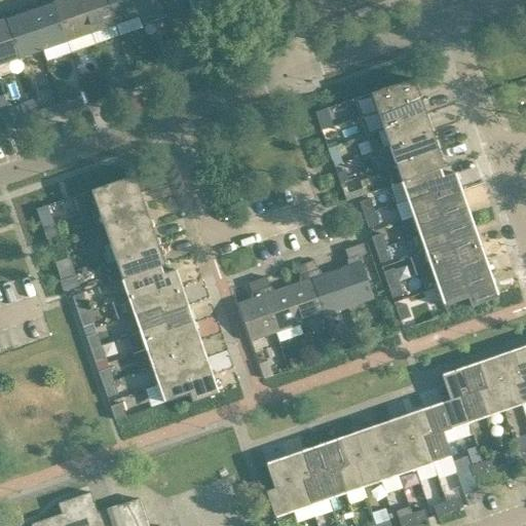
[(90,34),(78,0),(58,0),(52,2),(67,42),(90,34)]
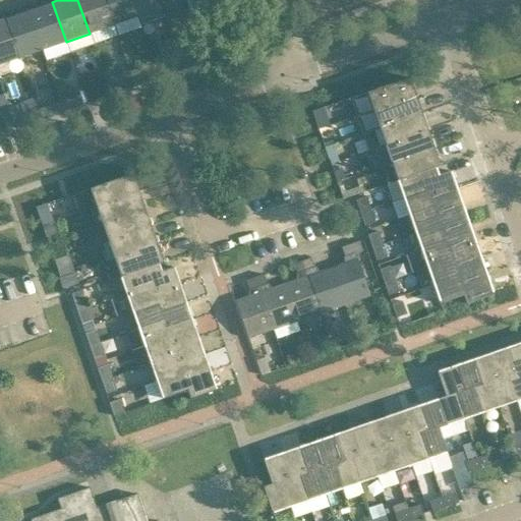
[(114,24),(105,0),(77,0),(90,34),(114,24)]
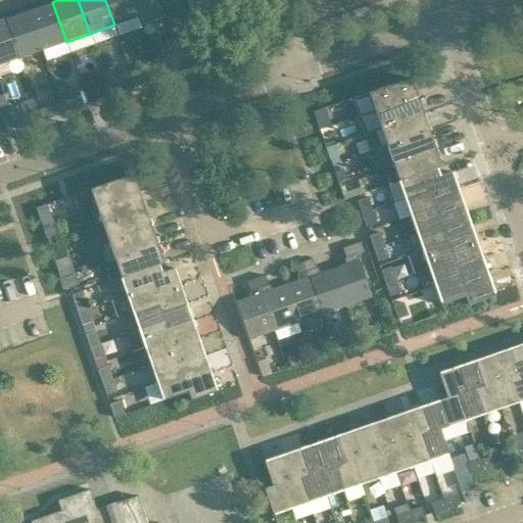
[(138,16),(132,0),(105,0),(114,25),(138,16)]
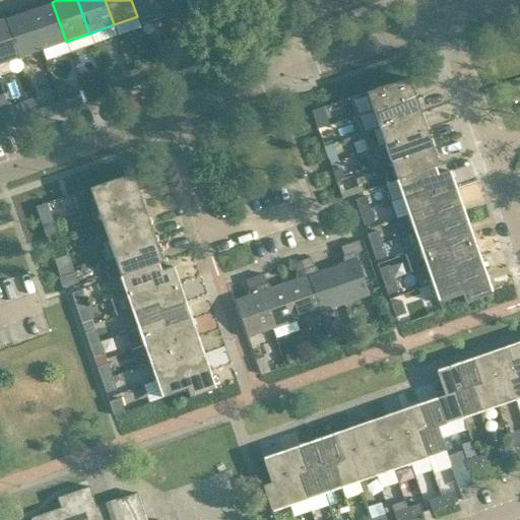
[(160,8),(157,0),(131,0),(137,16),(160,8)]
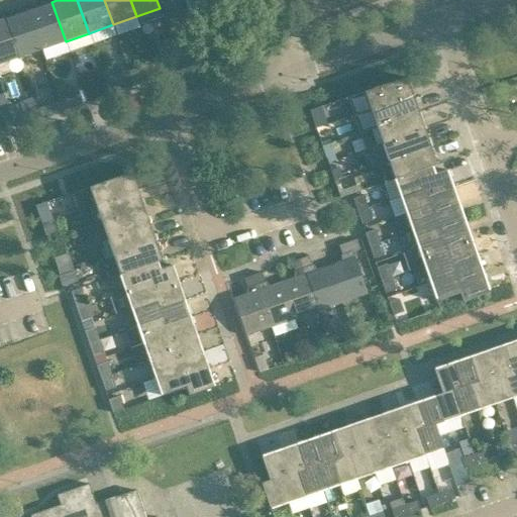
[(183,0),(157,0),(160,8),(183,0)]
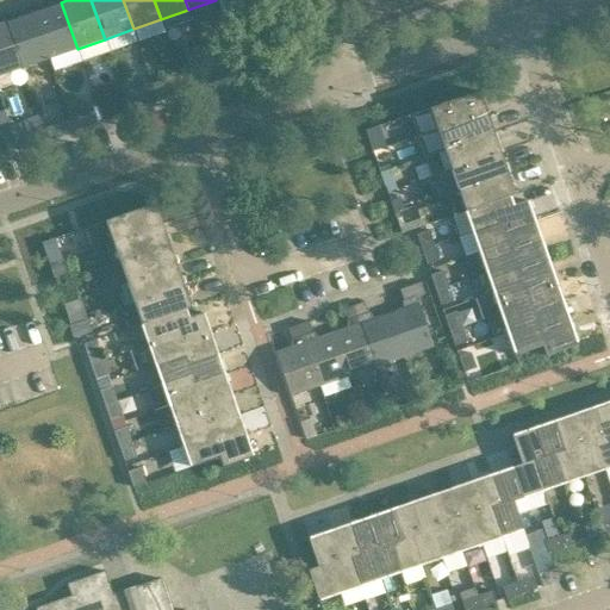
[(42,2),(31,6),(49,58),(78,49),(61,2),(43,8),(42,2)]
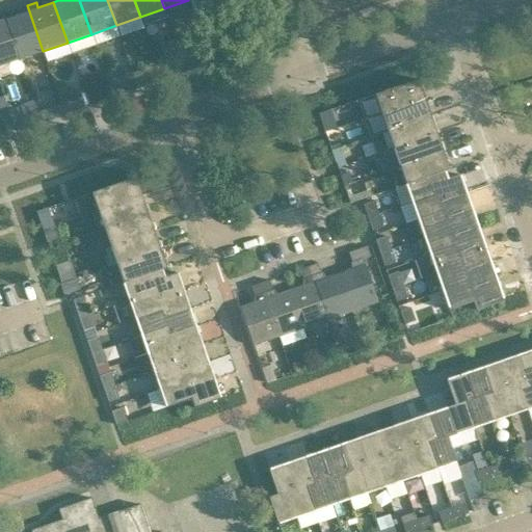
[(43,51),(27,5),(18,8),(20,14),(4,19),(19,59),(43,51)]
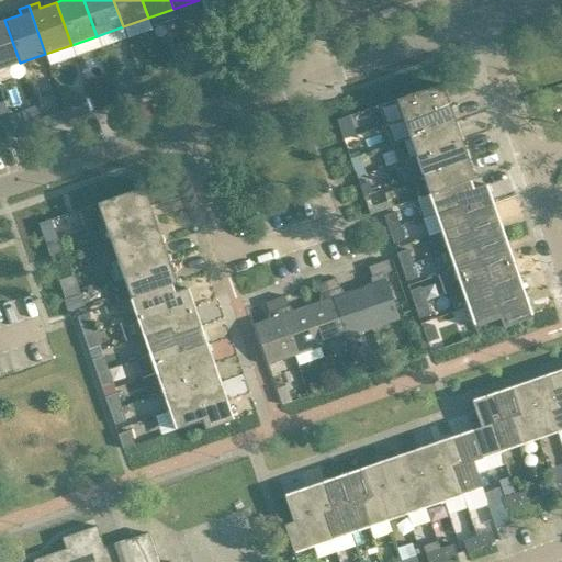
[(0,69),(20,63),(4,20),(0,21),(0,69)]
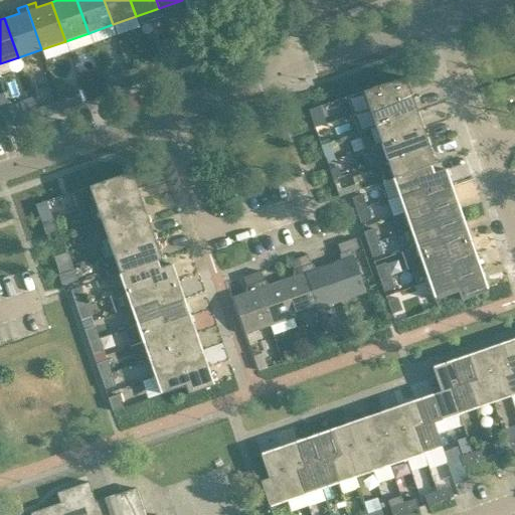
[(220,56),(217,46),(201,52),(204,61),(220,56)]
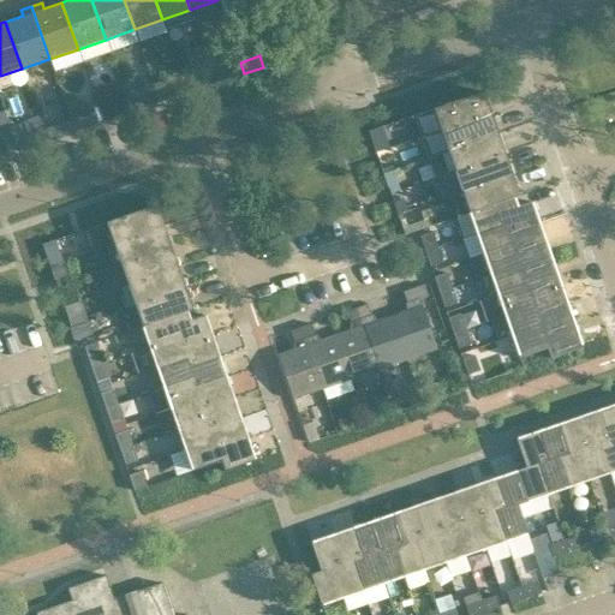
[(207,87),(203,76),(184,83),(187,93),(207,87)]
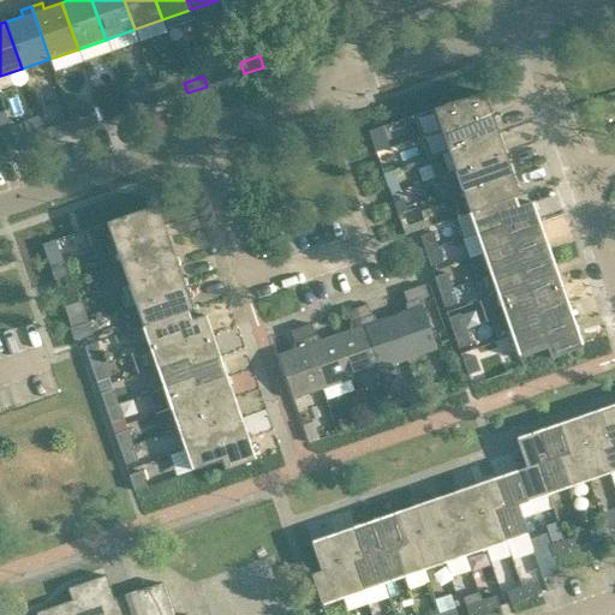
[(93,90),(103,123),(131,113),(127,102),(126,102),(119,81),(93,90)]
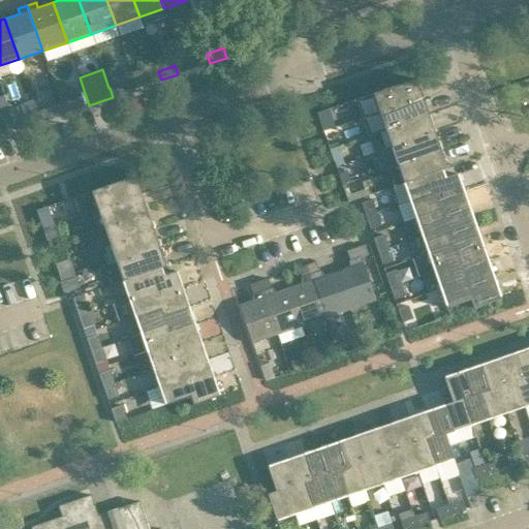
[(161,80),(158,71),(143,76),(146,86),(161,80)]
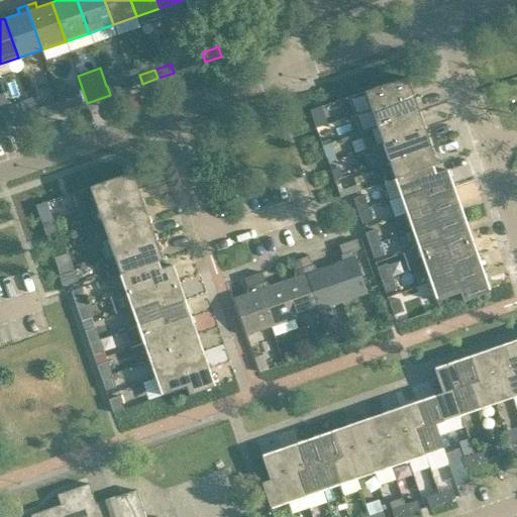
[(413,96),(406,78),(364,92),(370,110),(413,96)]
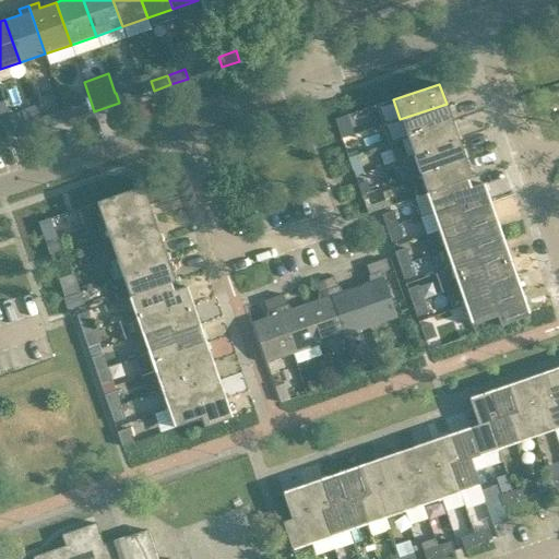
[(133,86),(116,93),(119,103),(137,96),(133,86)]
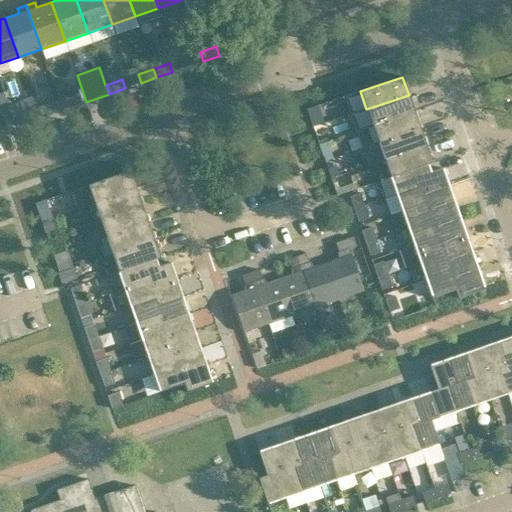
[(351,109),(362,106),(359,92),(347,95),(351,109)]
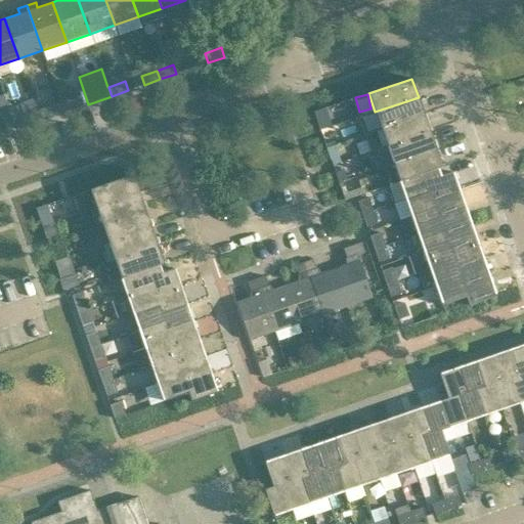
[(425,115),(419,97),(375,112),(381,129),(425,115)]
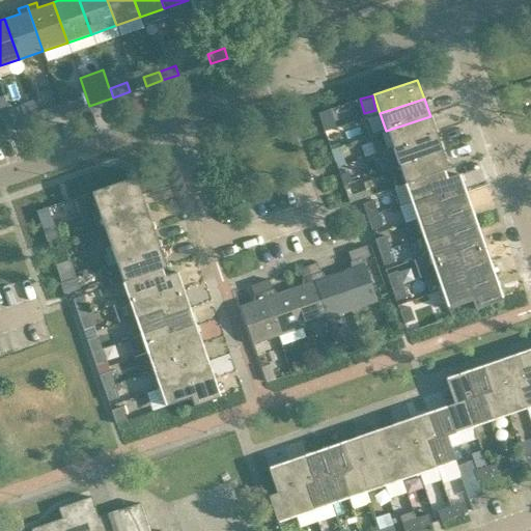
[(78,100),(61,105),(64,114),(81,109),(78,100)]
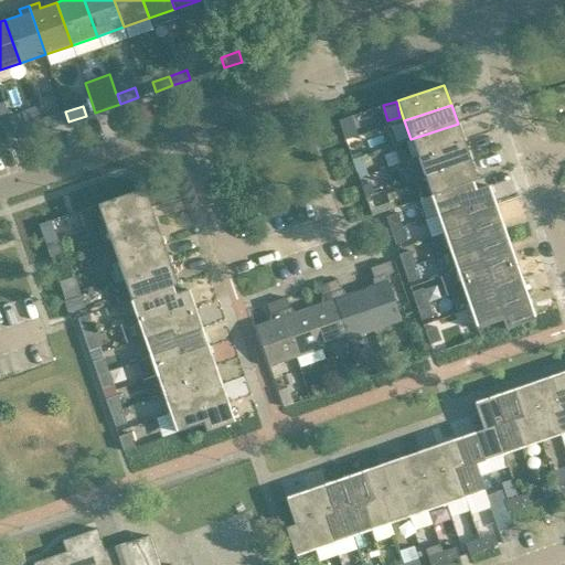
[(68,121),(65,112),(49,117),(52,127),(68,121)]
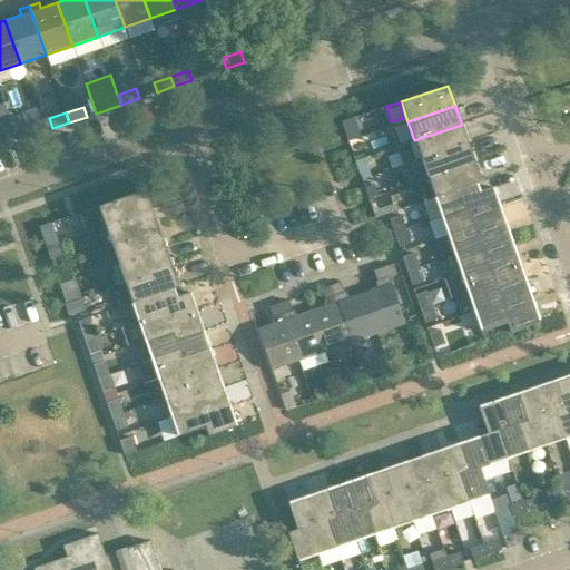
[(469,144),(462,125),(414,140),(421,159),(469,144)]
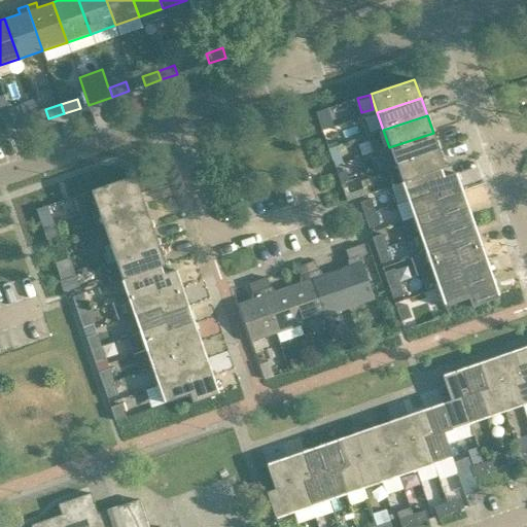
[(31,125),(28,116),(11,121),(14,131),(31,125)]
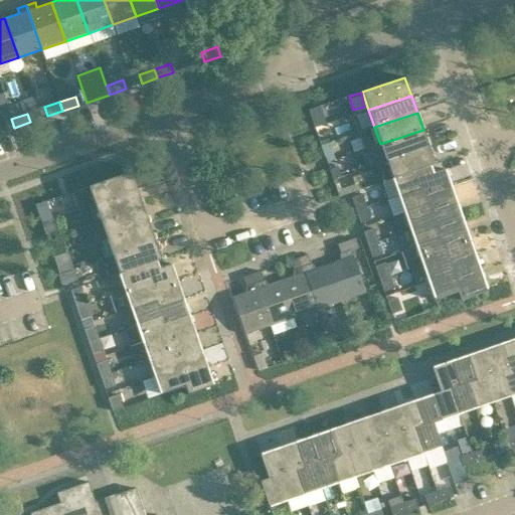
[(430,147),(423,130),(380,144),(386,161),(430,147)]
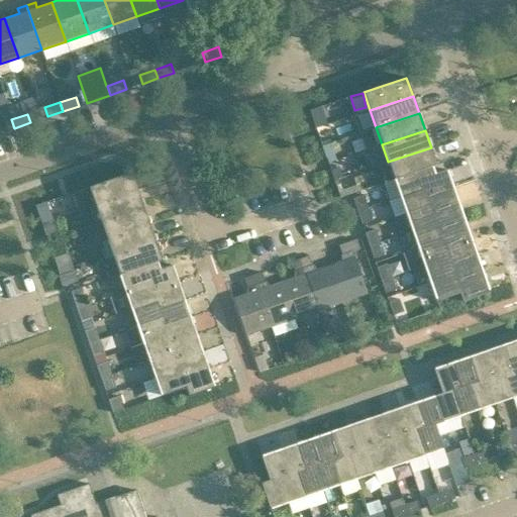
[(388,162),(379,166),(385,183),(395,180),(433,167),(437,166),(431,147),(388,162)]
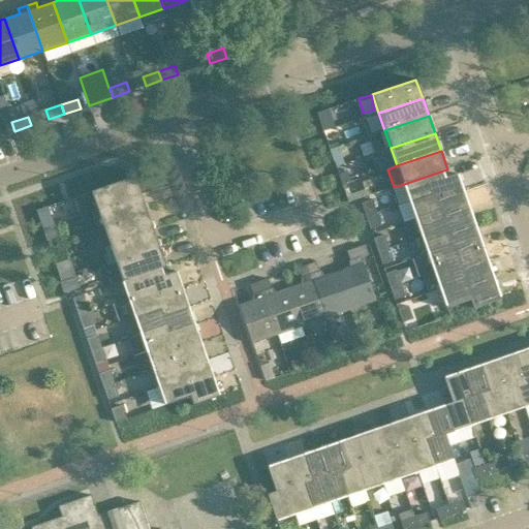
[(409,201),(461,184),(457,174),(445,178),(443,170),(404,184),(409,201)]
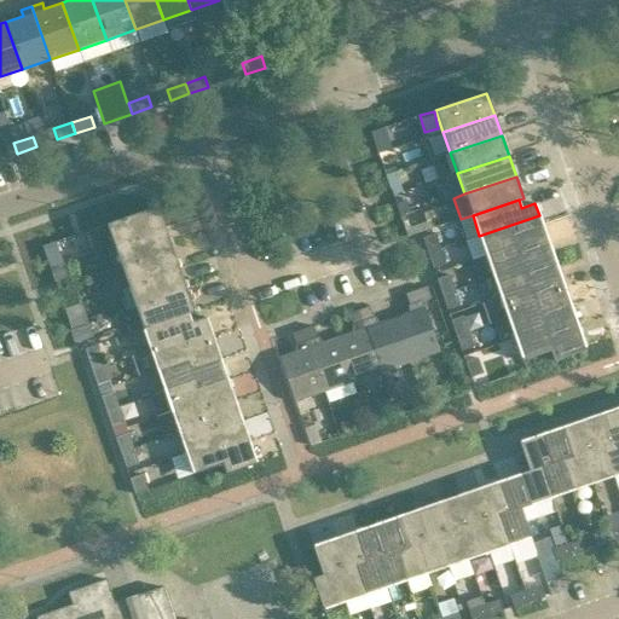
[(149,209),(82,233),(90,254),(114,246),(166,227),(157,206),(155,207),(149,209)]
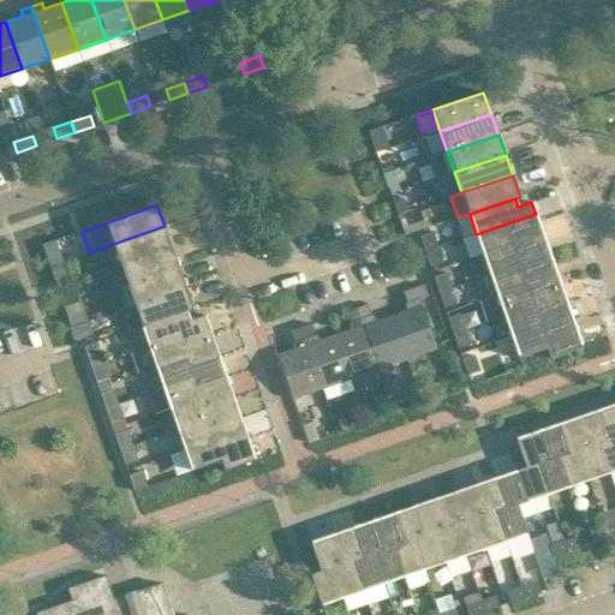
[(483,255),(543,234),(536,214),(476,234),(483,255)]
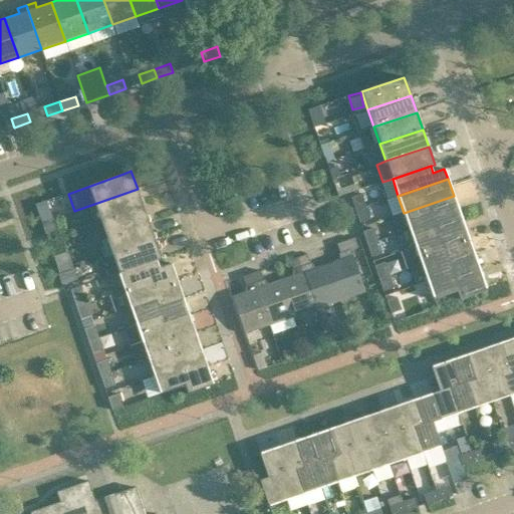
[(143,206),(138,189),(94,204),(100,221),(143,206)]
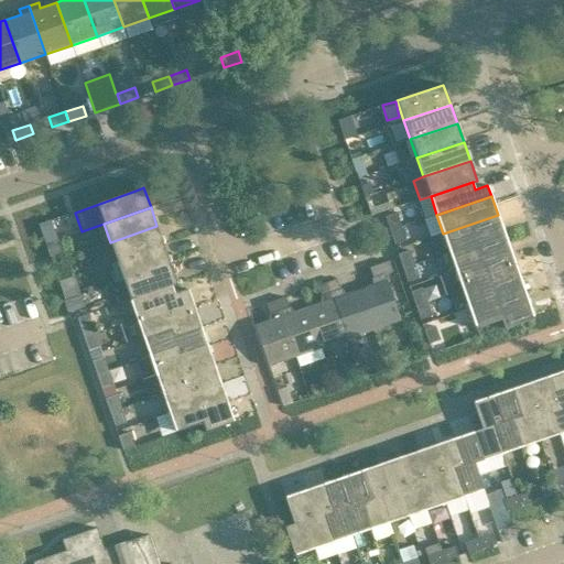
[(397,213),(386,217),(390,231),(401,227),(397,213)]
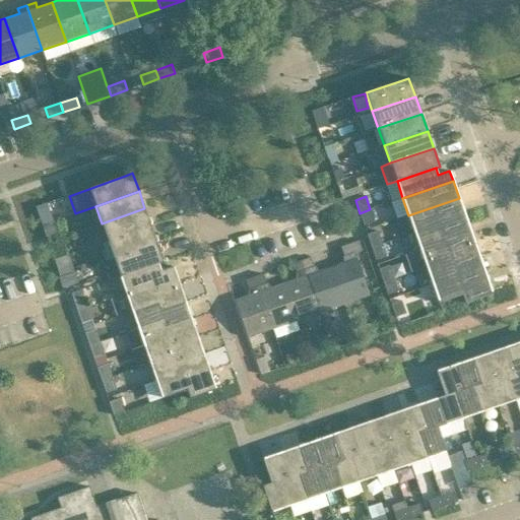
[(465,215),(459,198),(408,215),(414,233),(465,215)]
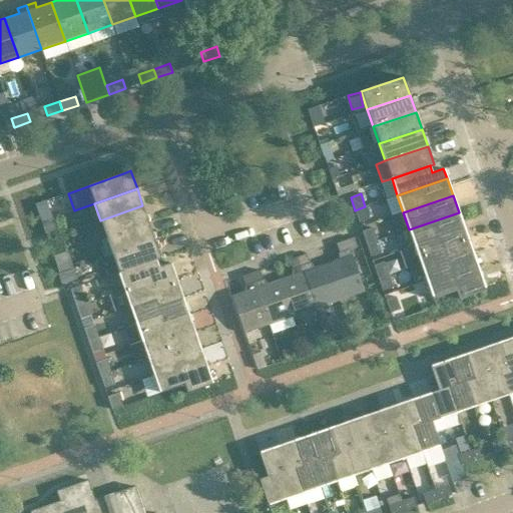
[(148,222),(142,205),(100,220),(106,237),(148,222)]
